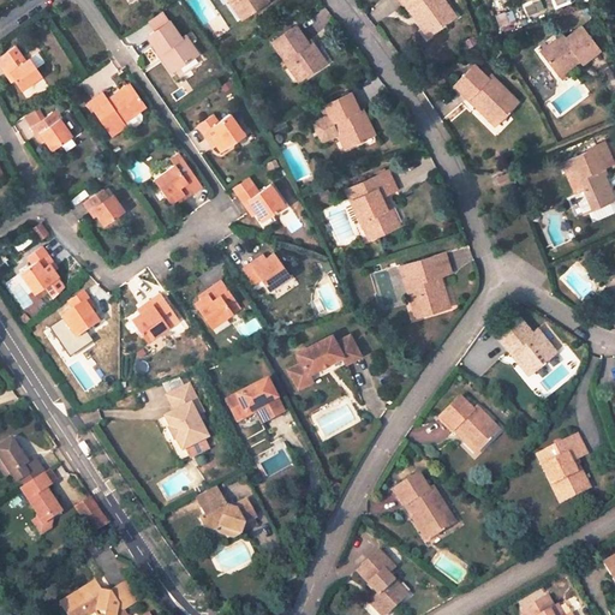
[(244,18),(269,1),(268,0),(227,0),(230,4),(232,1),(237,10),(239,9),(244,18)]
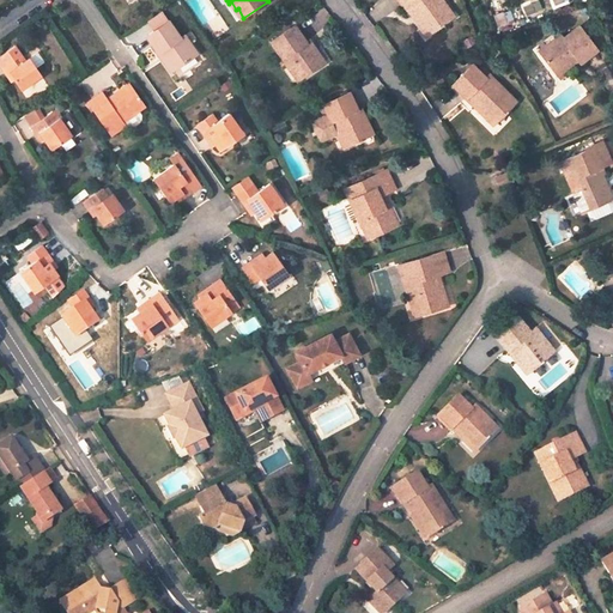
[(444,24),(454,17),(441,0),(399,0),(411,16),(414,12),(431,34),(441,26),(442,28),(444,25),(444,24)]
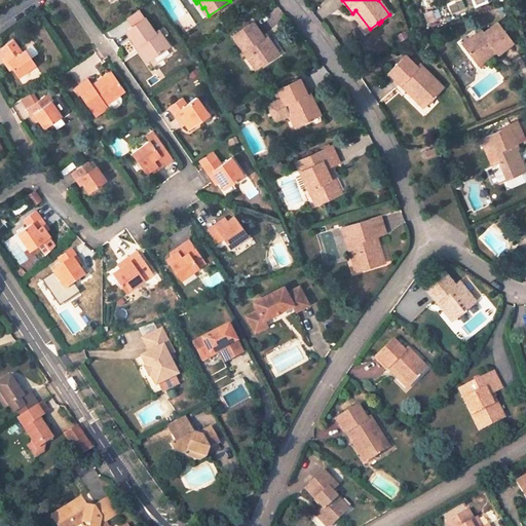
[(452,13),(466,8),(462,0),(458,0),(449,4),(452,13)]
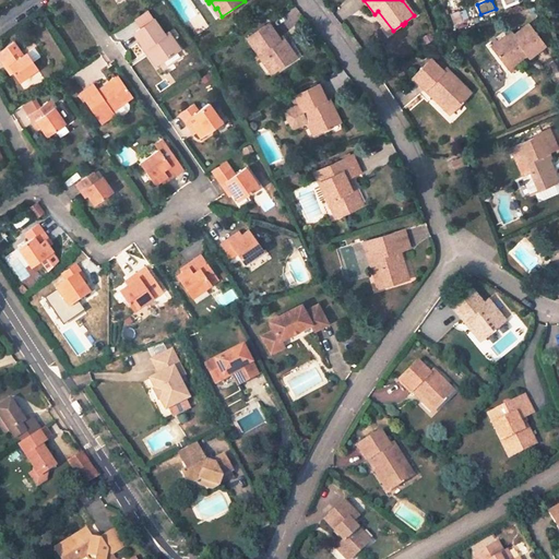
[(209,3),(219,18),(222,16),(217,8),(215,9),(211,1),(209,3)]
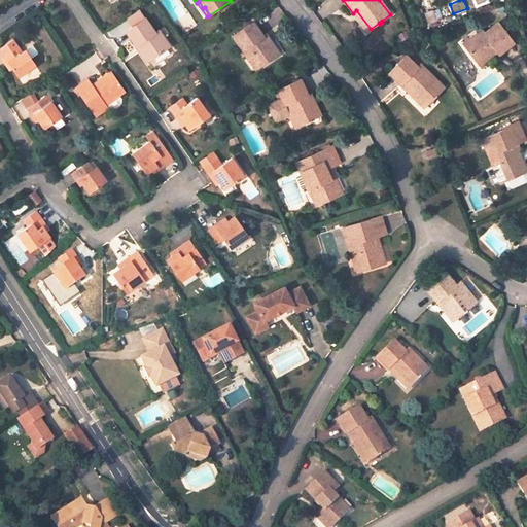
[(353,13),(366,32),(371,29),(356,10),(353,13)]
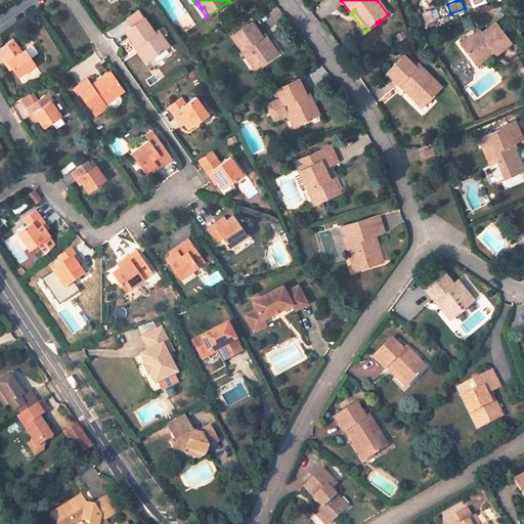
[(426,23),(438,17),(436,10),(430,12),(430,10),(423,13),(426,23)]
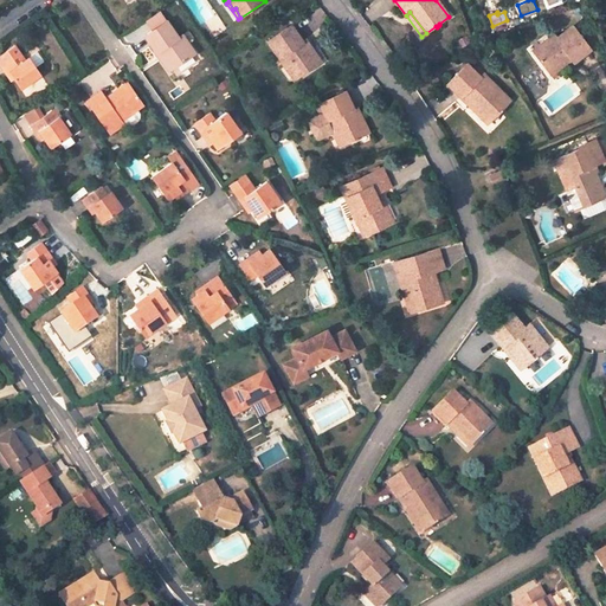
[(173,68),(194,53),(182,36),(178,38),(167,20),(144,36),(156,52),(160,50),(173,68)]
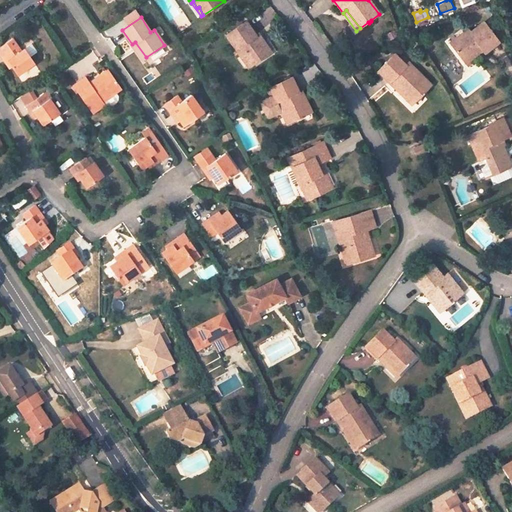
[(222,17),(216,21),(219,26),(225,22),(222,17)]
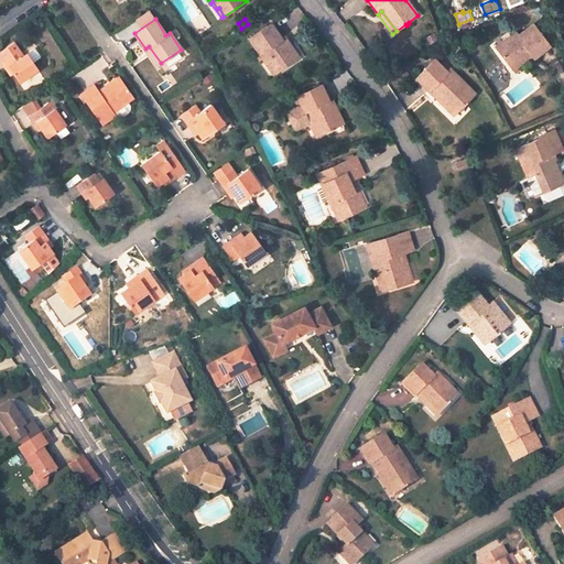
[(277,73),(299,56),(285,36),(282,39),(272,24),(249,40),(263,62),(267,58),(277,73)]
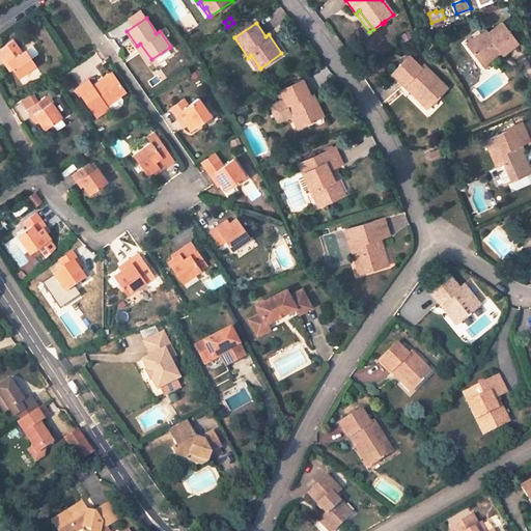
[(503,55),(518,45),(502,23),(487,33),(485,30),(467,44),(480,62),(498,49),(503,55)]
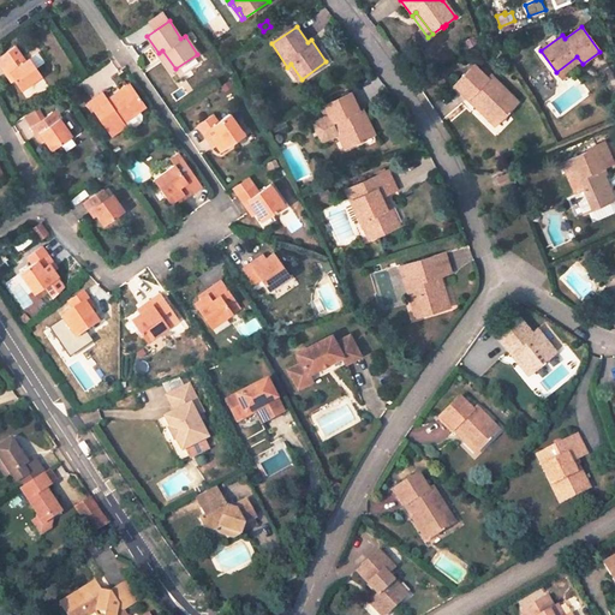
[(21,90),(41,76),(29,59),(25,61),(15,47),(0,57),(0,66),(6,76),(10,73),(15,81),(21,90)]
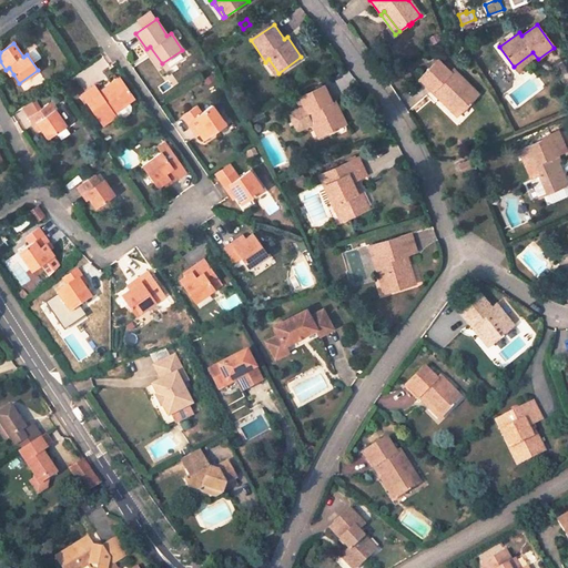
[(146,49),(158,67),(162,63),(150,47),(146,49)]
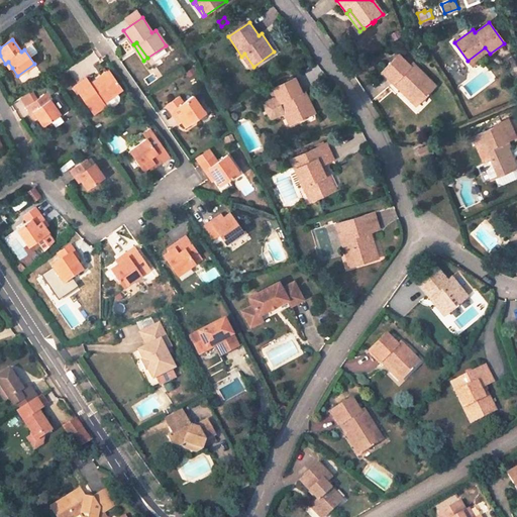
[(468,61),(471,65),(488,50),(485,47),(468,61)]
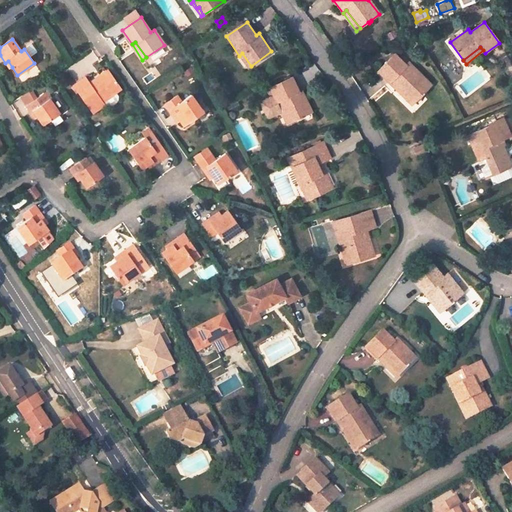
[(239,56),(248,68),(251,66),(242,53),(239,56)]
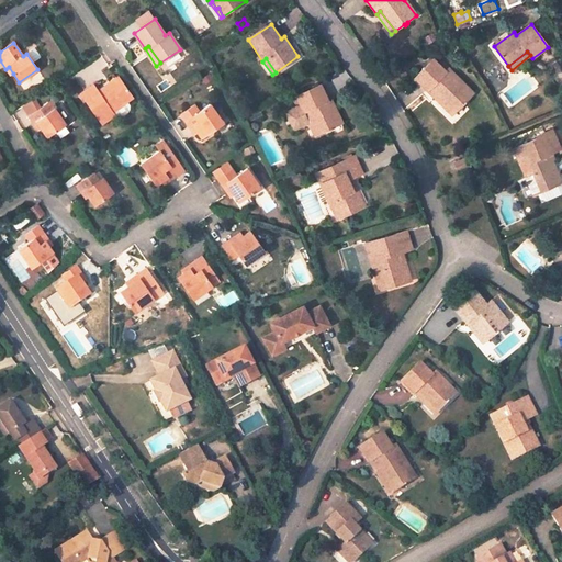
[(456,112),(473,93),(449,68),(446,71),(434,59),(414,79),(434,98),(437,94),(456,112)]
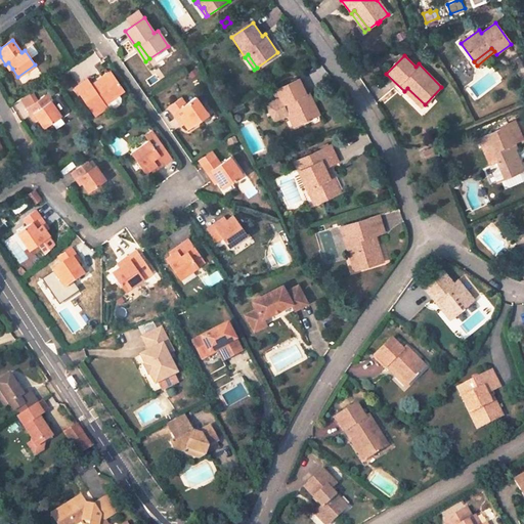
[(113,74),(111,72),(99,79),(101,82),(113,74)]
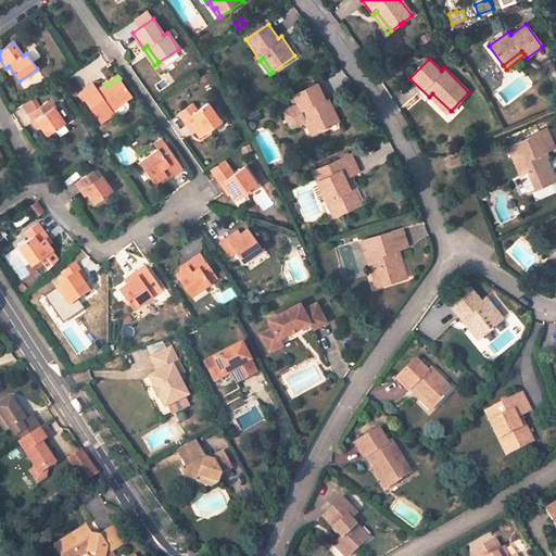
[(100,123),(113,114),(112,111),(131,97),(119,78),(108,87),(105,84),(97,90),(93,84),(79,93),(100,123)]
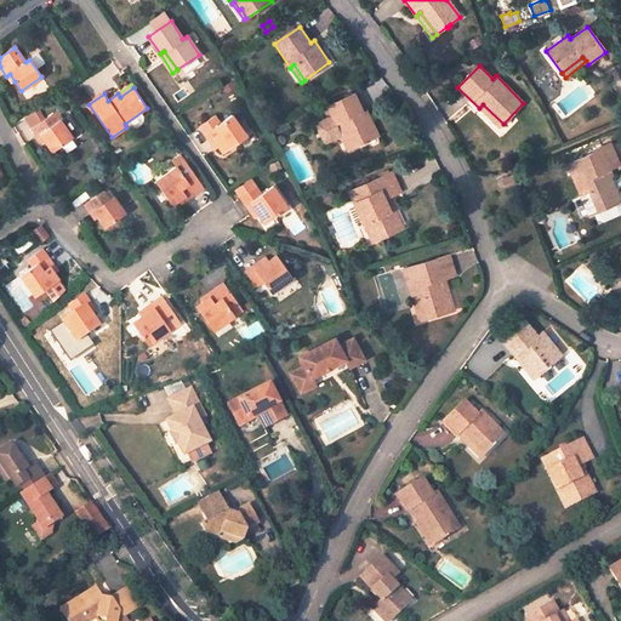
[(379,136),(368,110),(363,113),(354,93),(328,107),(331,115),(318,123),(325,140),(340,134),(347,151),(379,136)]
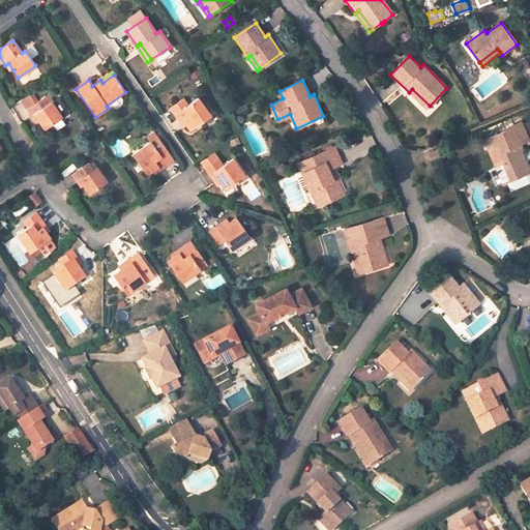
[(409,92),(425,109),(430,106),(412,89),(409,92)]
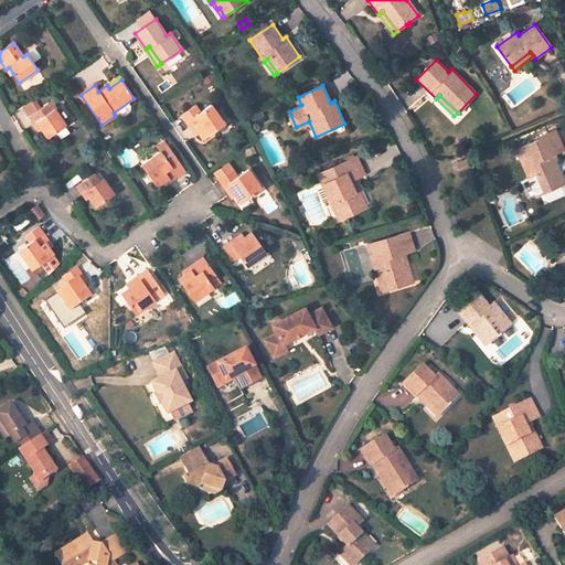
[(49,138),(66,125),(55,109),(52,112),(48,104),(28,117),(33,125),(38,123),(42,129),(49,138)]
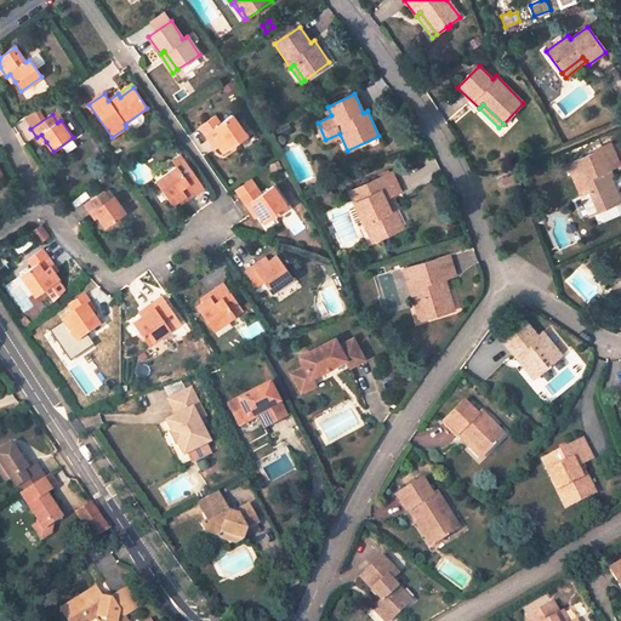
[(223,153),(248,137),(232,115),(221,124),(216,117),(200,126),(211,143),(215,141),(223,153)]
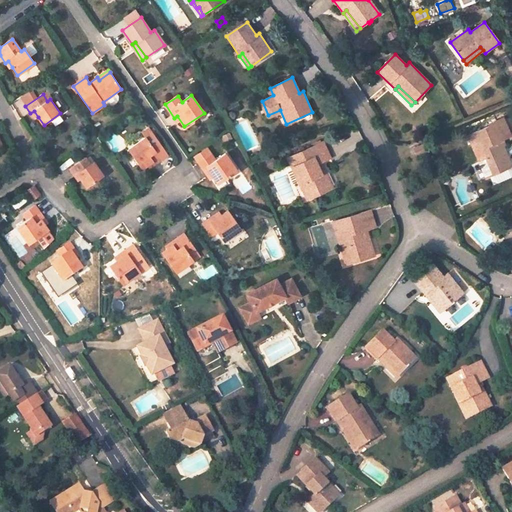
[(511,174),(511,165),(511,166),(500,141),(511,136),(503,118),(488,124),(489,126),(468,136),(473,145),(471,146),(479,162),(482,160),(489,176),(493,183),(511,174)]
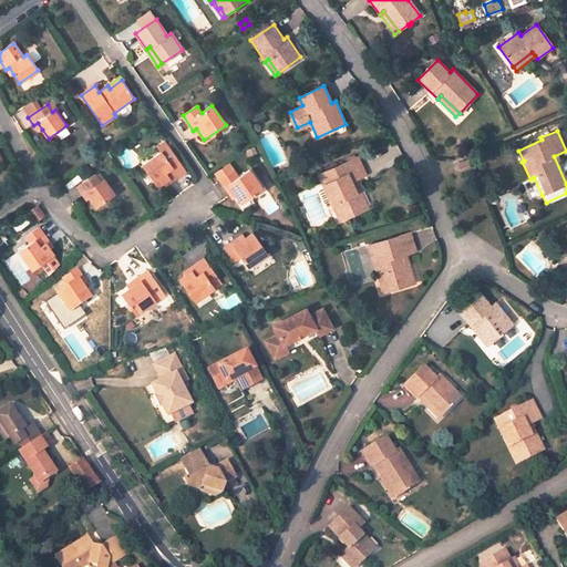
[(185,173),(168,147),(142,166),(157,187),(167,181),(169,184),(185,173)]
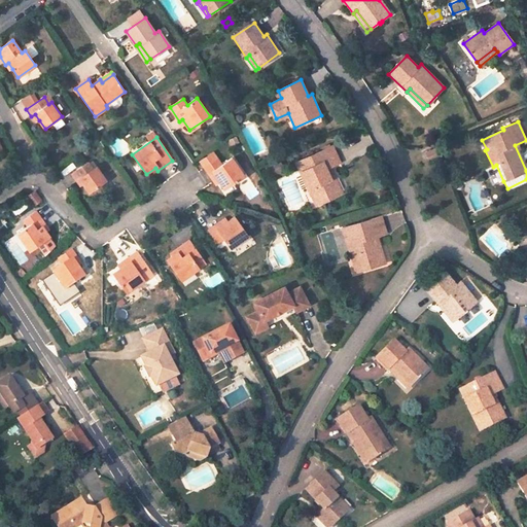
[(320,204),(342,195),(332,172),(328,174),(326,169),(340,163),(332,146),(295,163),(308,190),(310,188),(314,197),(316,196),(320,204)]
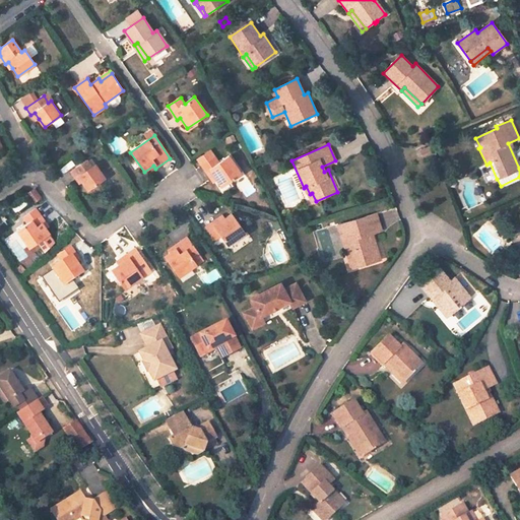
[(419,150),(423,158),(434,153),(431,145),(419,150)]
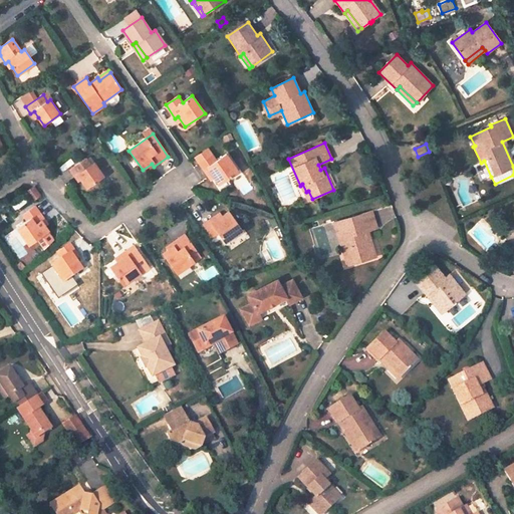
[(199,165),(212,156),(207,149),(194,158),(199,165)]
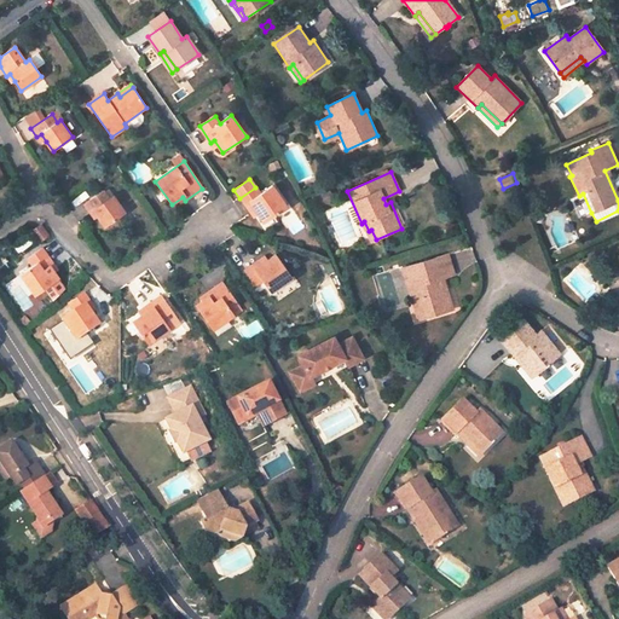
[(262,224),(288,207),(272,185),(260,195),(255,187),(239,198),(250,214),(254,212),(262,224)]
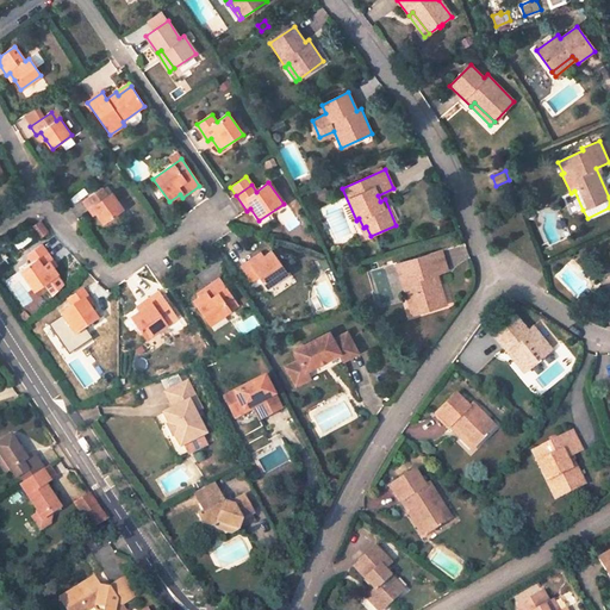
[(104,224),(123,210),(111,193),(106,195),(101,188),(82,203),(87,210),(92,206),(97,213),(104,224)]
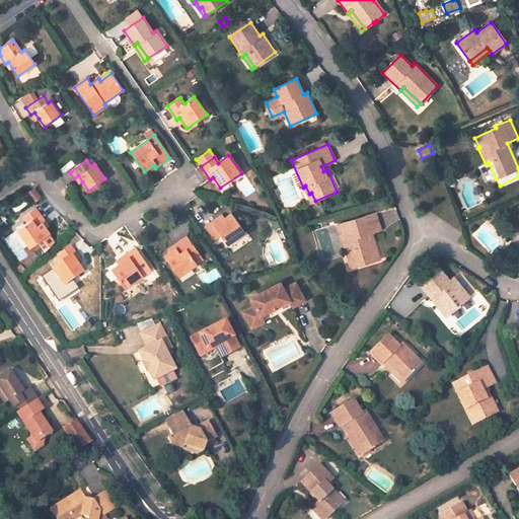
[(493,179),(496,178),(489,162),(486,164),(493,179)]
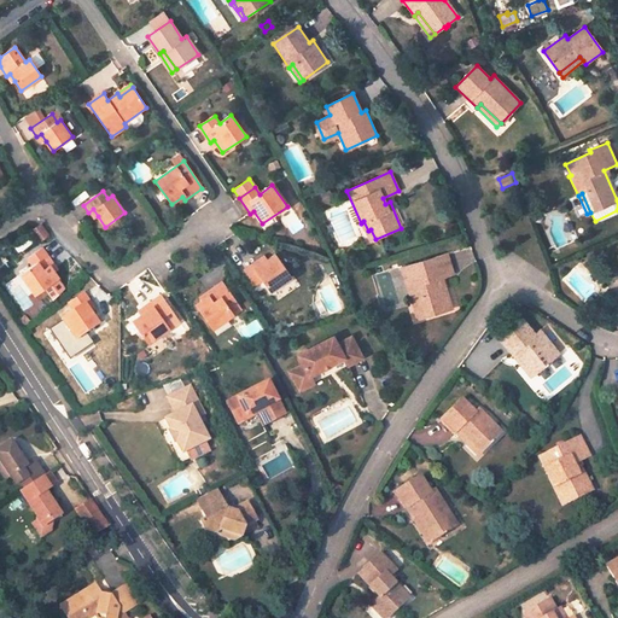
[(361,223),(369,243),(375,239),(371,229),(368,231),(363,221),(361,223)]
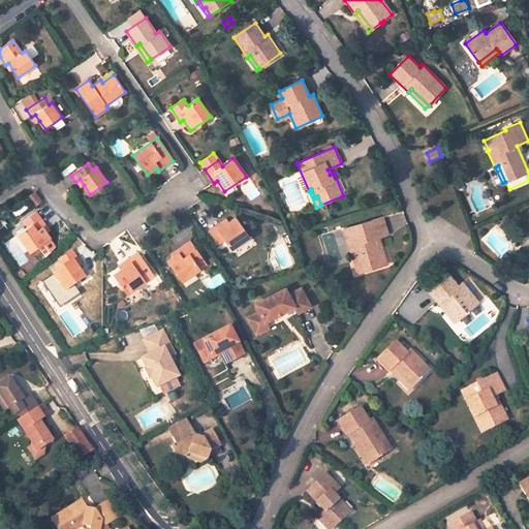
[(41,201),(35,192),(28,197),(34,206),(41,201)]
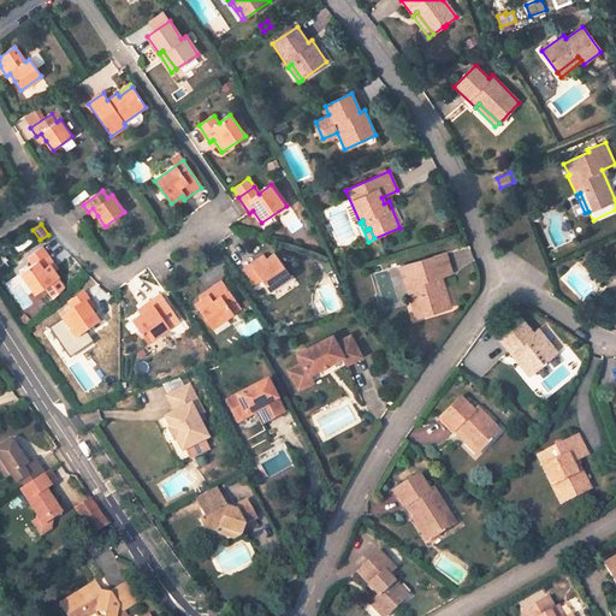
[(59,278),(52,266),(54,264),(42,247),(28,256),(33,264),(21,272),(35,295),(59,278)]
